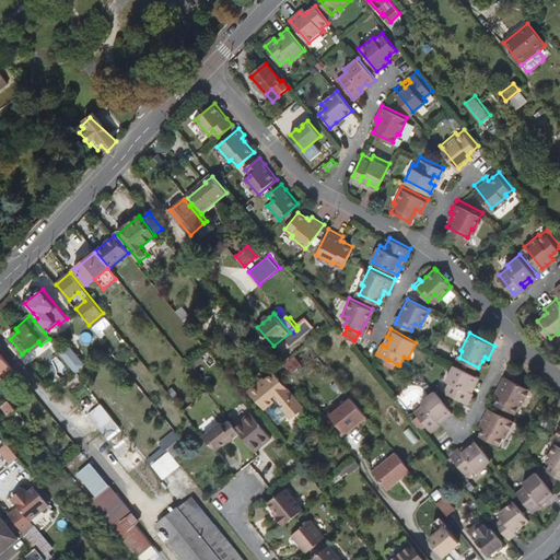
[(50,341),(49,339),(41,345),(38,341),(27,350),(32,356),(50,341)]
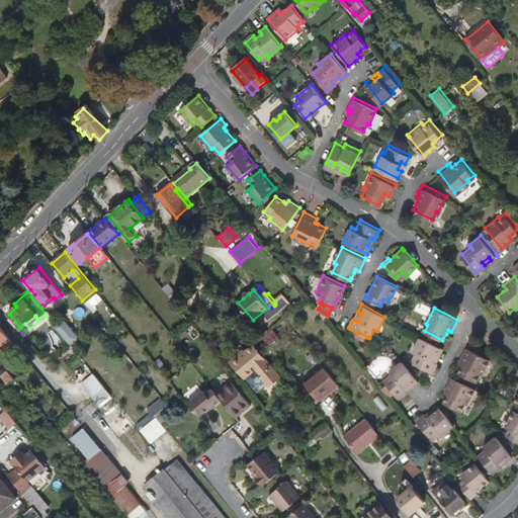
[(80,339),(65,321),(57,328),(73,346),(80,339)]
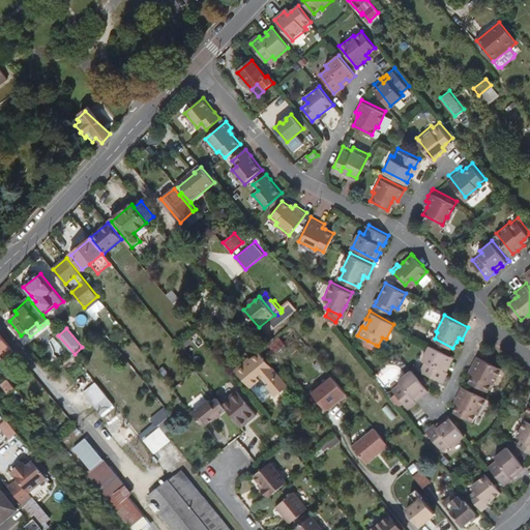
[(0,357),(11,348),(0,333),(0,357)]
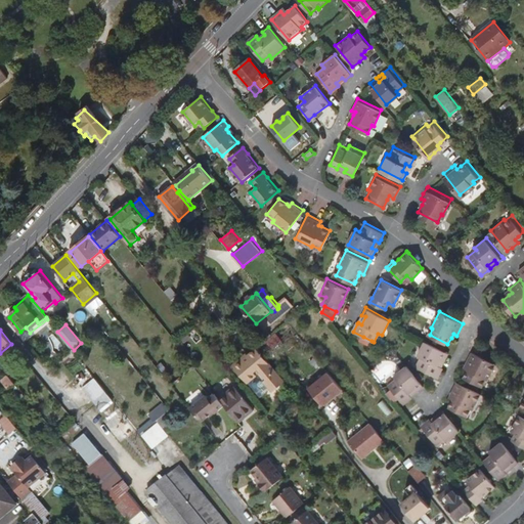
[(372,341),(363,337),(360,342),(369,346),(372,341)]
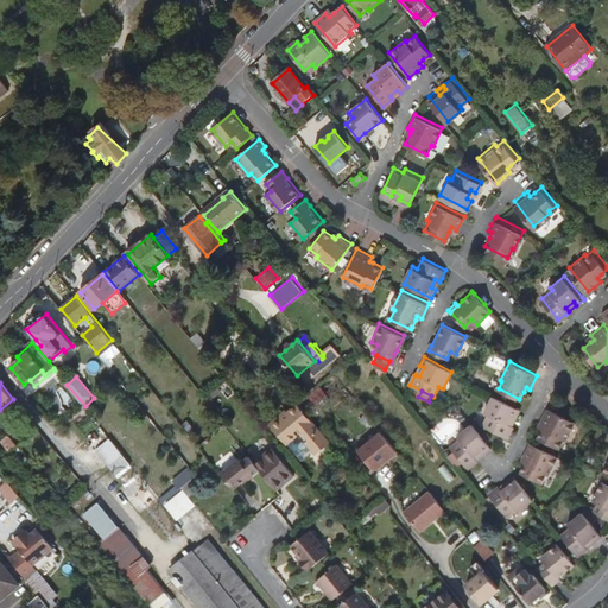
[(508,424),(513,416),(517,418),(521,410),(494,397),(485,413),(489,416),(485,425),(507,437),(511,431),(513,426),(508,424)]
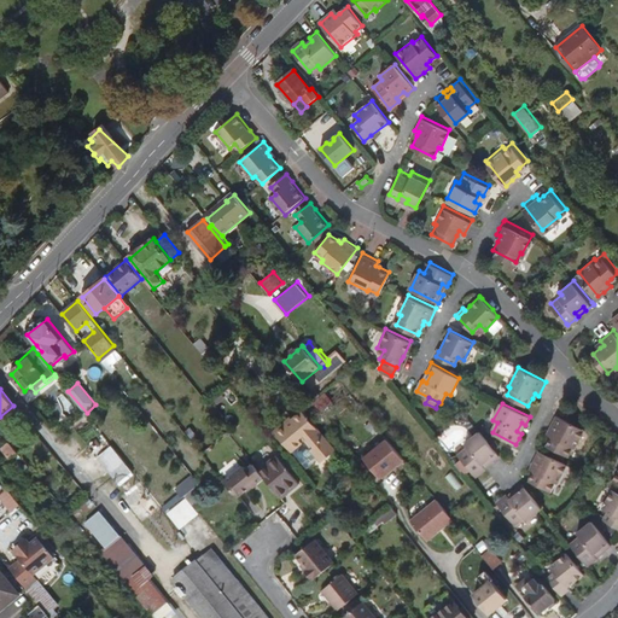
[(336,447),(305,409),(293,420),(278,432),(292,450),(305,441),(321,460),(336,447)]
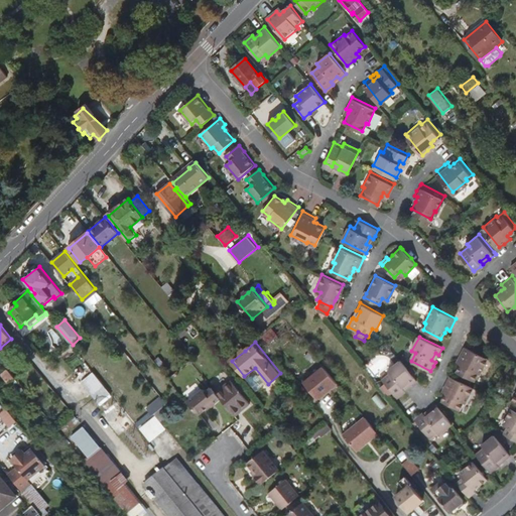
[(482,375),(490,358),(467,346),(461,358),(465,360),(462,364),(459,371),(476,380),(480,373),(482,375)]
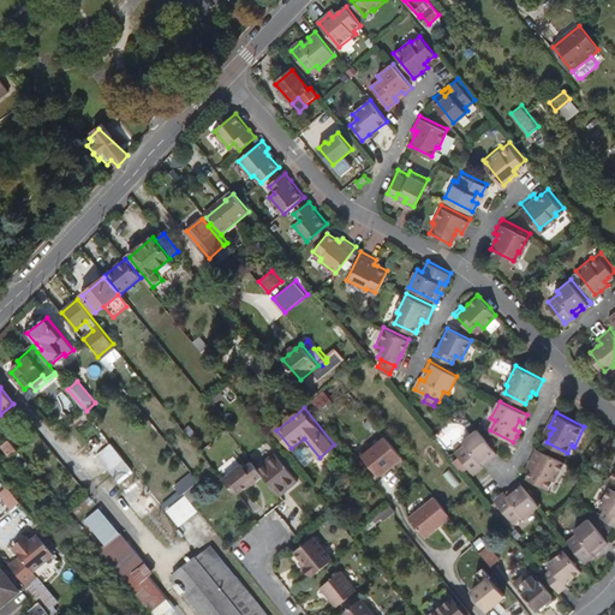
[(276,430),(292,418),(290,416),(275,428),(276,430)]
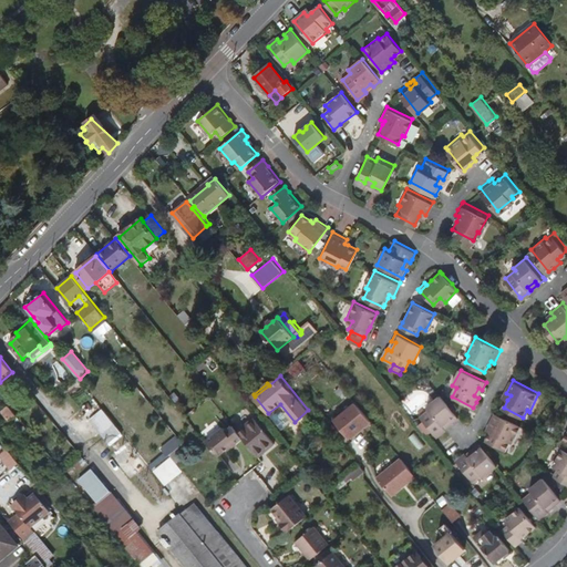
[(6,402),(8,405),(1,411),(10,421),(11,420),(17,415),(10,408),(18,402),(12,397),(6,402)]
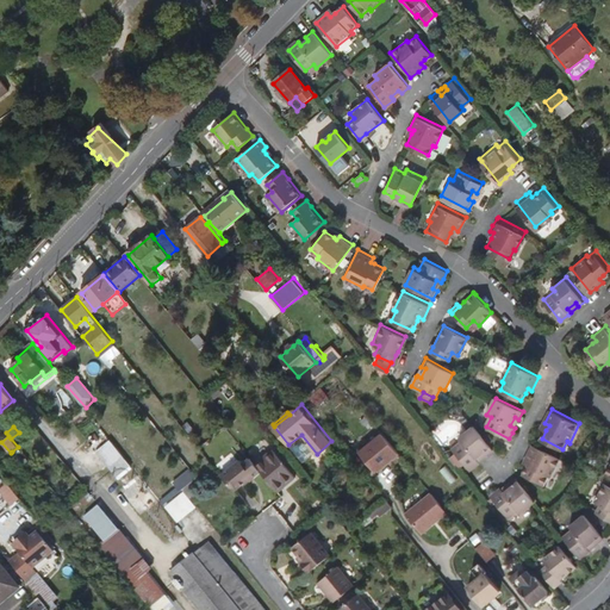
[(492,452),(473,427),(458,439),(460,442),(452,450),(467,471),(478,462),(475,459),(481,454),(485,458),(492,452)]
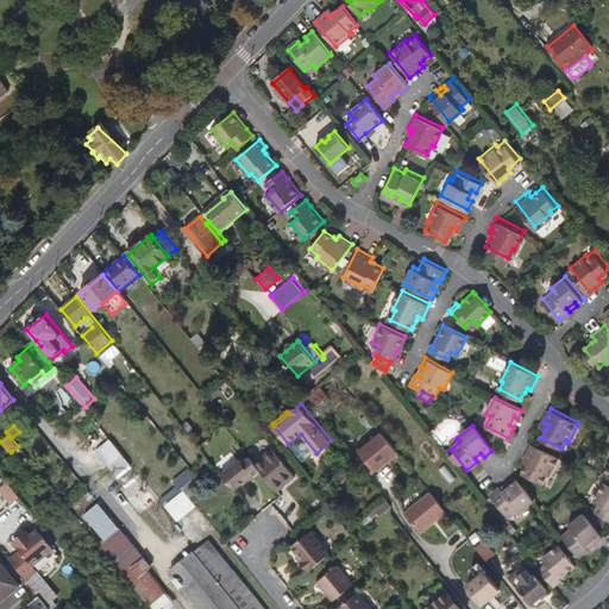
[(382,433),(359,451),(376,471),(384,464),(383,463),(388,458),(390,459),(399,453),(382,433)]
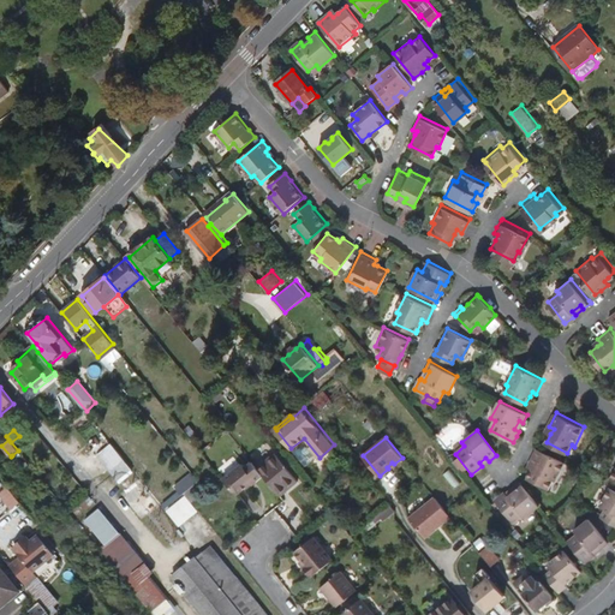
[(97,457),(105,464),(119,452),(113,445),(97,457)]
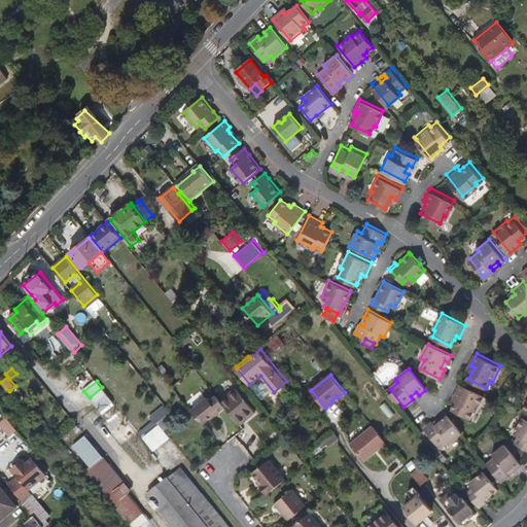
[(478,412),(486,395),(461,383),(454,396),(459,398),(457,402),(453,410),(471,419),(476,411),(478,412)]
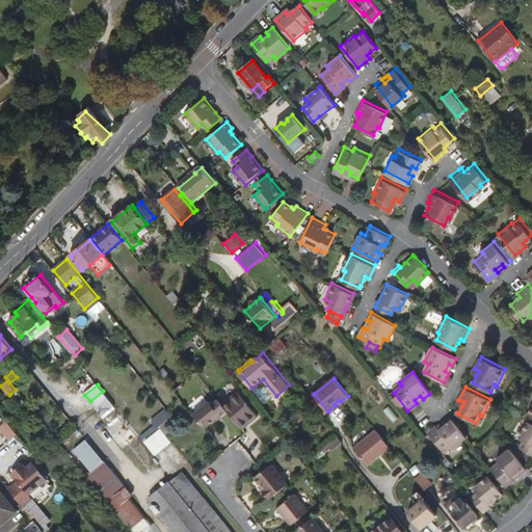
[(16,390),(10,394),(16,400),(21,396),(16,390)]
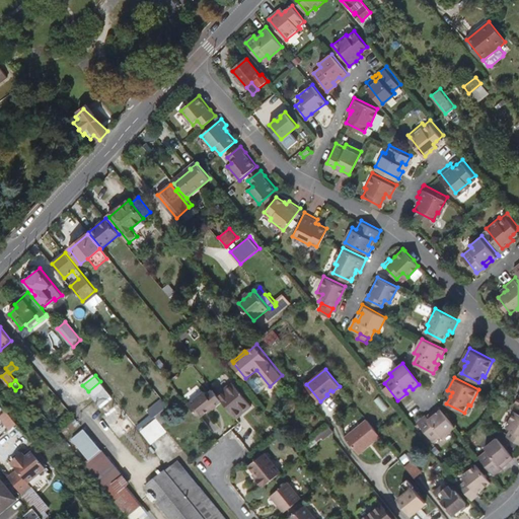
[(95,400),(107,390),(100,381),(88,391),(95,400)]
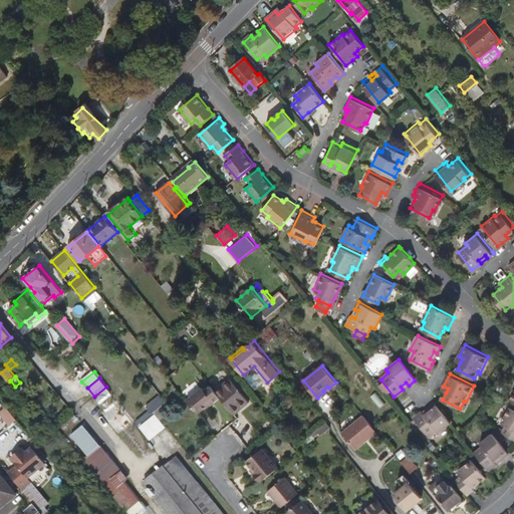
[(248,402),(229,377),(214,390),(220,397),(234,414),(248,402)]
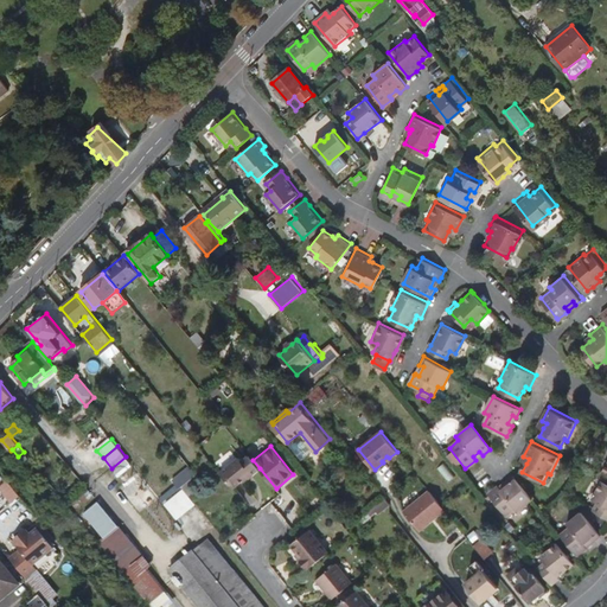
[(244,480),(260,468),(253,460),(249,454),(241,460),(240,458),(221,472),(232,487),(243,479),(244,480)]
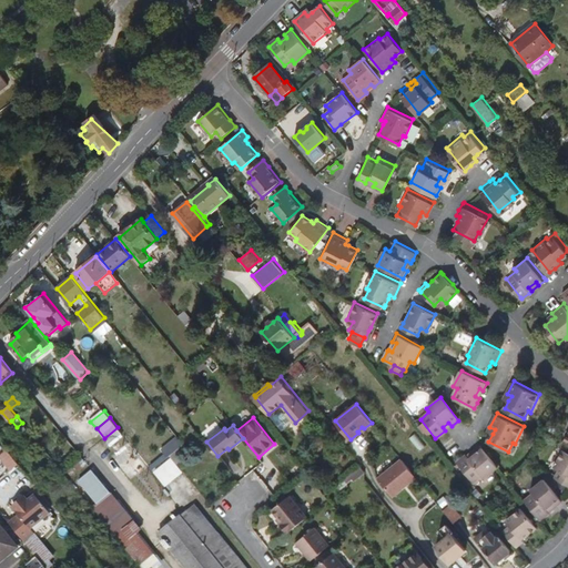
[(325,426),(317,432),(324,440),(332,435),(325,426)]
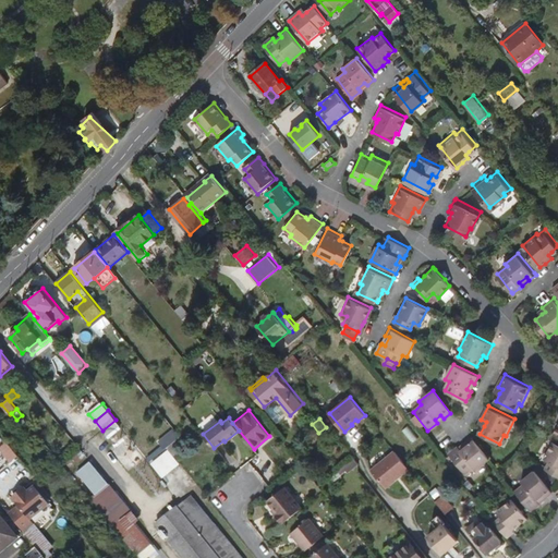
[(108,438),(122,427),(116,420),(102,431),(108,438)]
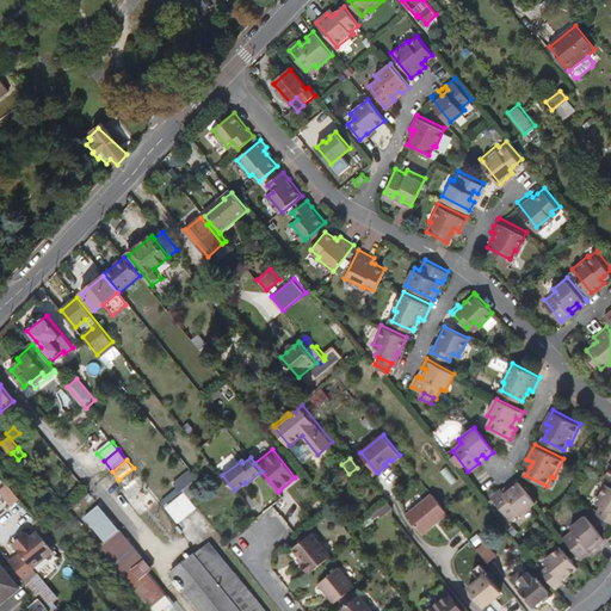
[(192,470),(174,485),(181,493),(198,479),(192,470)]
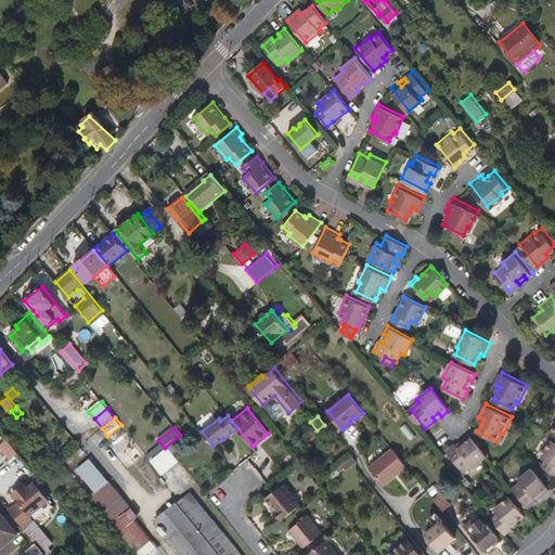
[(487,459),(468,436),(462,441),(464,446),(457,450),(455,447),(447,454),(462,473),(469,466),(473,469),(487,459)]
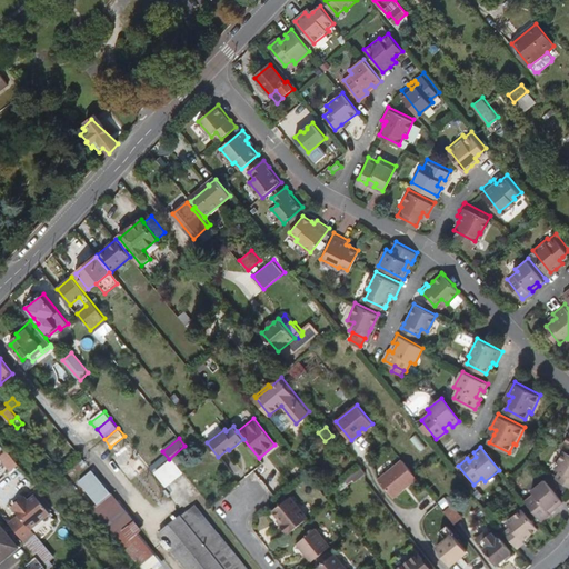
[(568,450),(566,448),(555,466),(560,469),(556,476),(568,483),(568,450)]
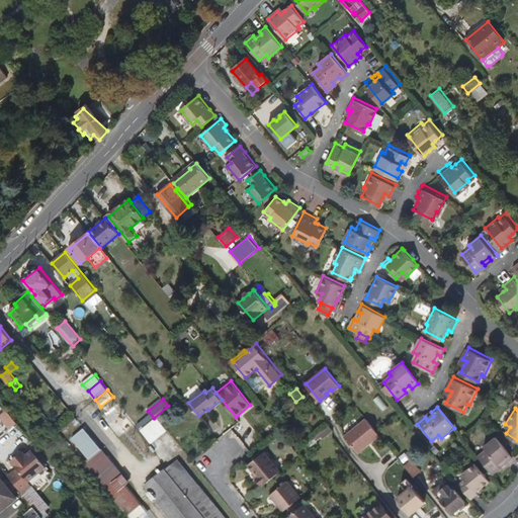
[(7,412),(0,418),(10,430),(17,425),(7,412)]
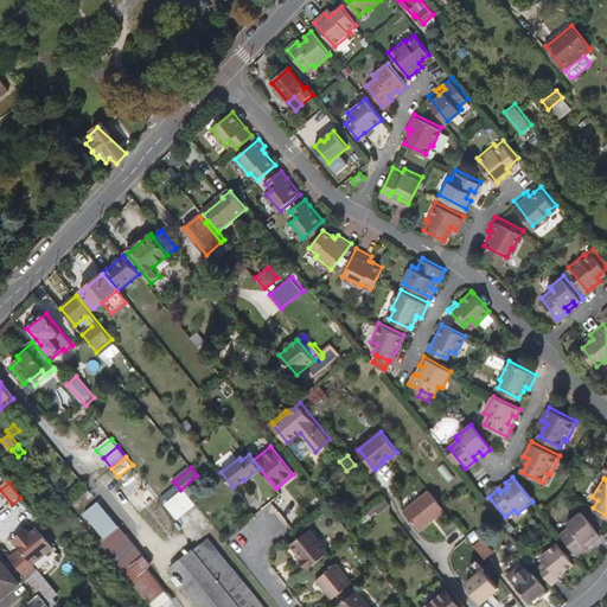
[(165,503),(178,519),(197,504),(184,487),(165,503)]
